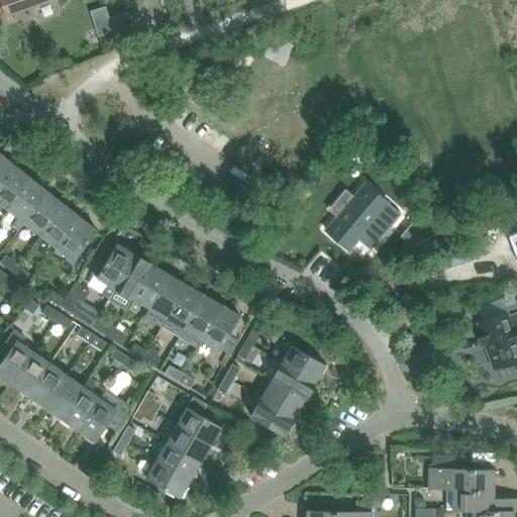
[(54,0),(0,0),(6,17),(54,0)]
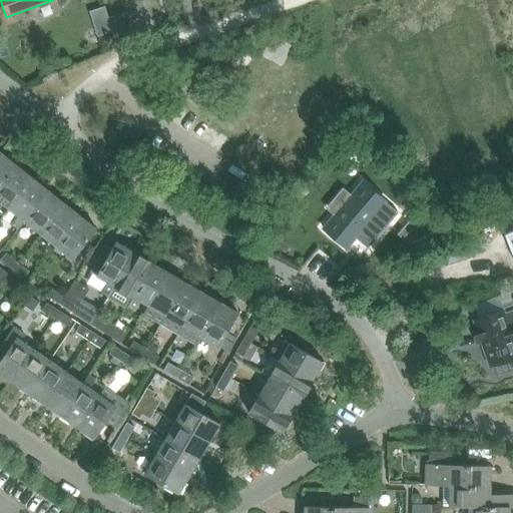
[(88,11),(97,36),(111,32),(112,31),(107,17),(104,6),(88,11)]
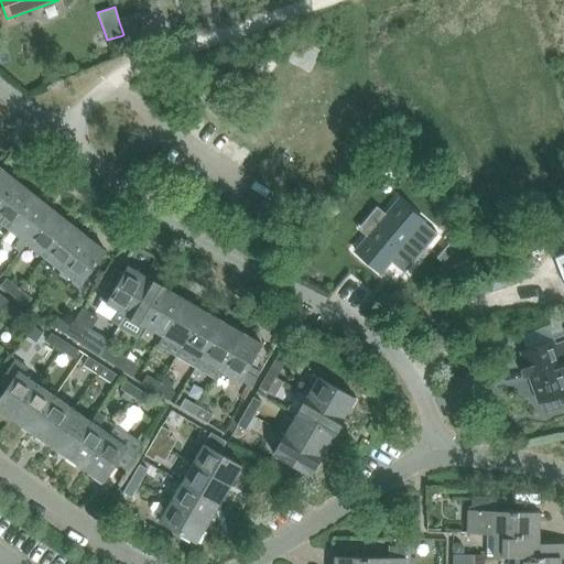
[(0,206),(19,183),(1,170),(0,171),(0,206)]
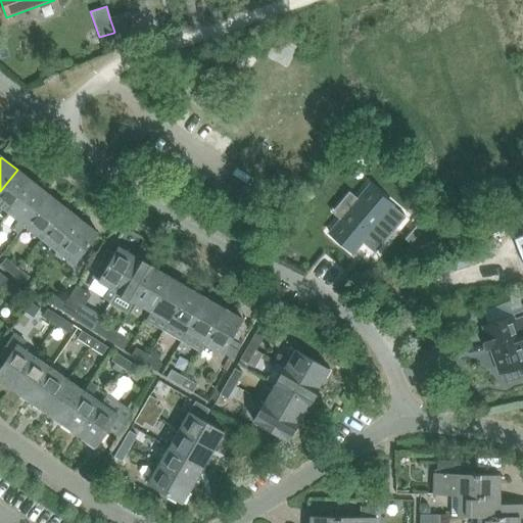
[(0,206),(8,214),(33,182),(17,170),(0,191),(0,206)]
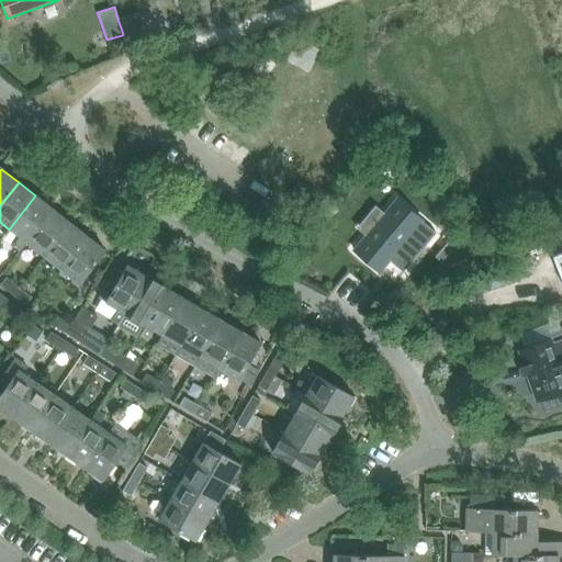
[(25,243),(26,243),(53,210),(35,195),(9,229),(18,236),(11,245),(19,250),(25,243)]
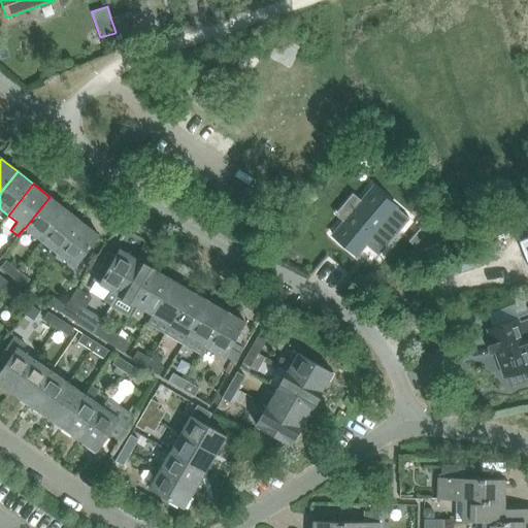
[(377,188),(337,235),(359,254),(363,257),(372,245),(380,237),(381,236),(393,246),(416,220),(377,188)]
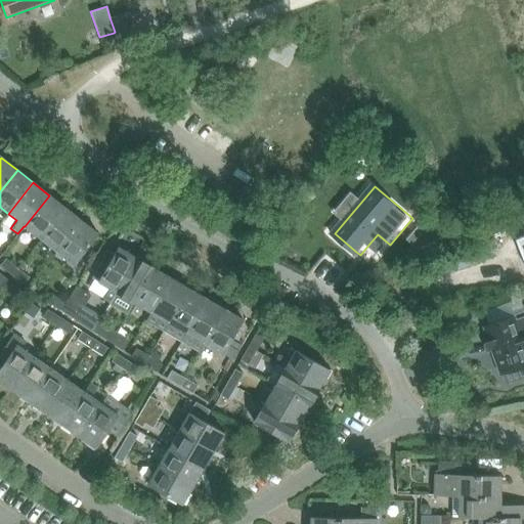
[(25,226),(40,239),(66,208),(49,195),(25,226)]
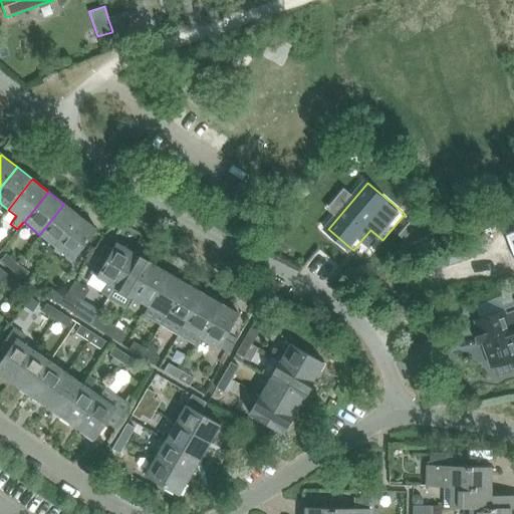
[(39,235),(55,247),(79,216),(64,204),(39,235)]
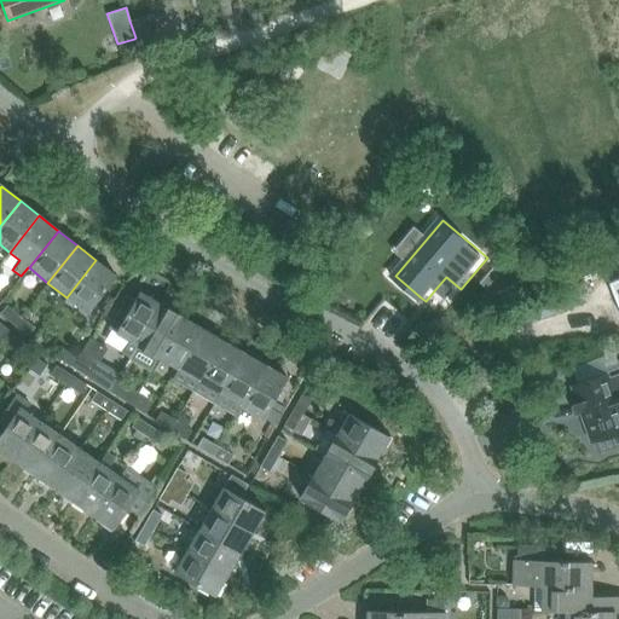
[(96,260),(67,298),(86,313),(115,276),(96,260)]
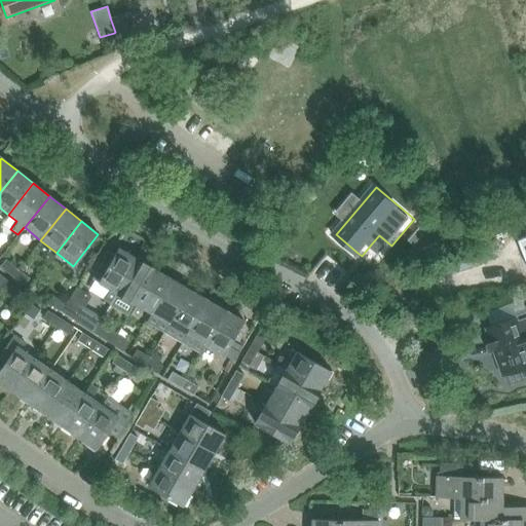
[(422,222),(421,224),(407,240),(416,250),(439,240),(422,222)]
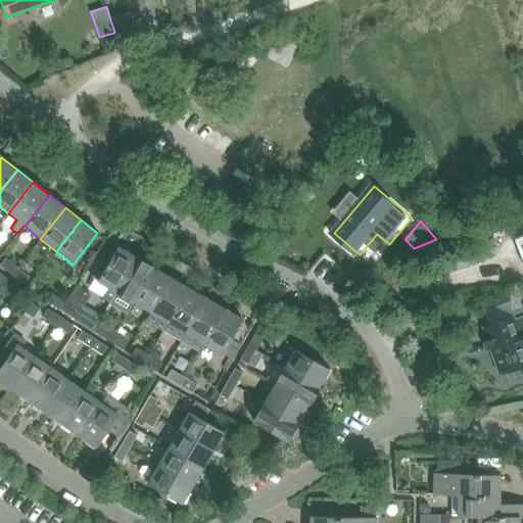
[(98,282),(115,292),(136,257),(117,247),(98,282)]
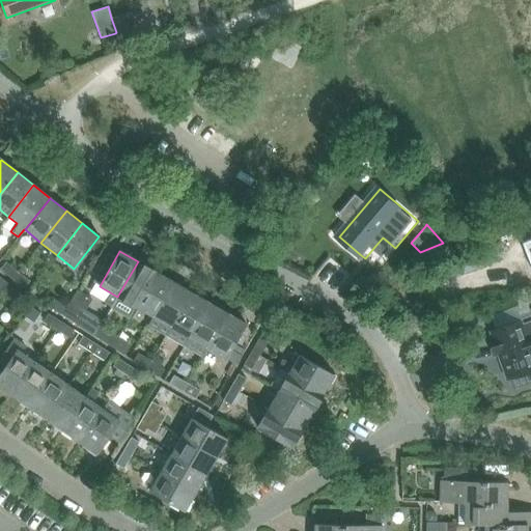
[(130,316),(131,314),(135,308),(156,272),(138,261),(117,297),(112,306),(130,316)]
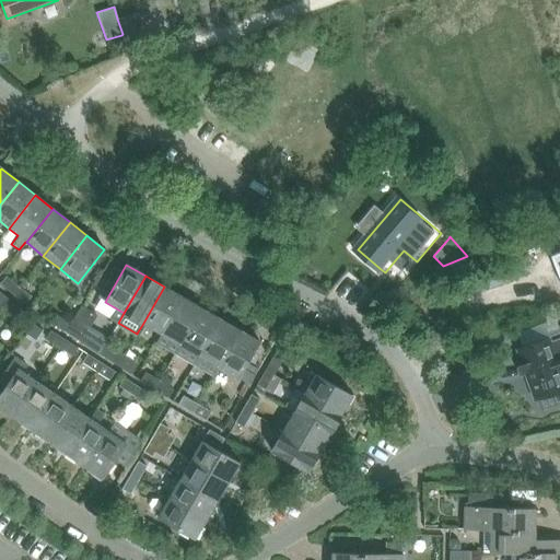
[(0,283),(12,294),(18,287),(6,277),(0,283)]
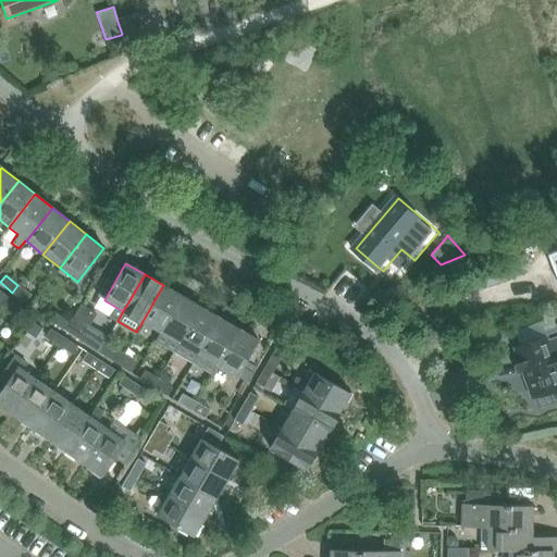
[(17,285),(12,293),(23,301),(29,294),(24,289),(17,285)]
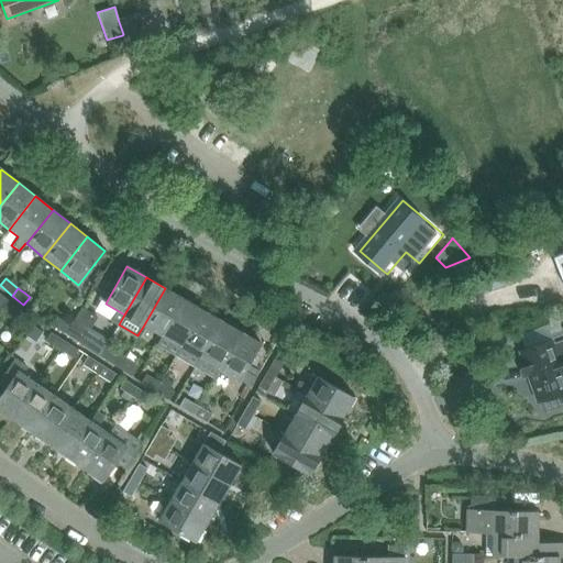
[(143,327),(162,338),(184,299),(165,288),(143,327)]
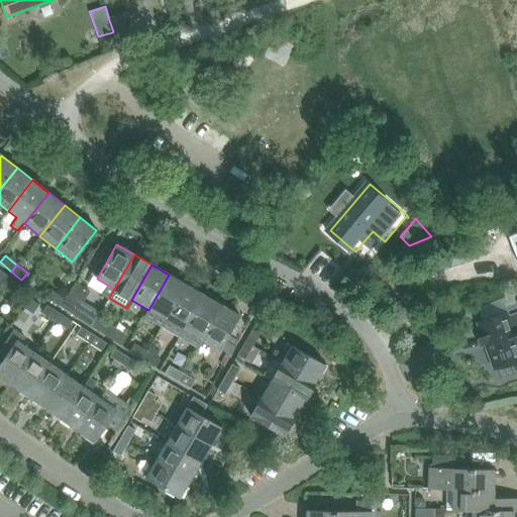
[(144,317),(162,327),(187,285),(169,275),(148,310),(144,317)]
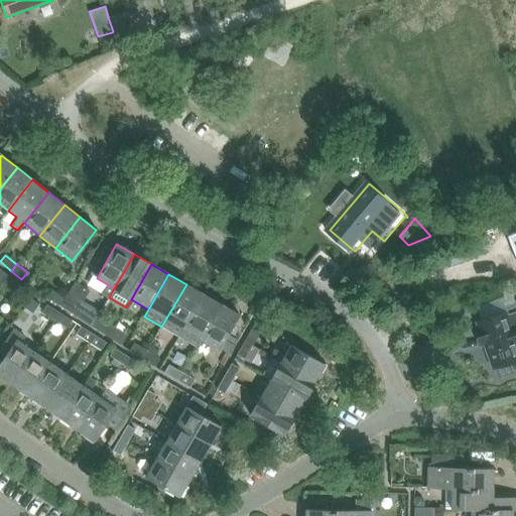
[(7,275),(1,282),(13,292),(19,285),(7,275)]
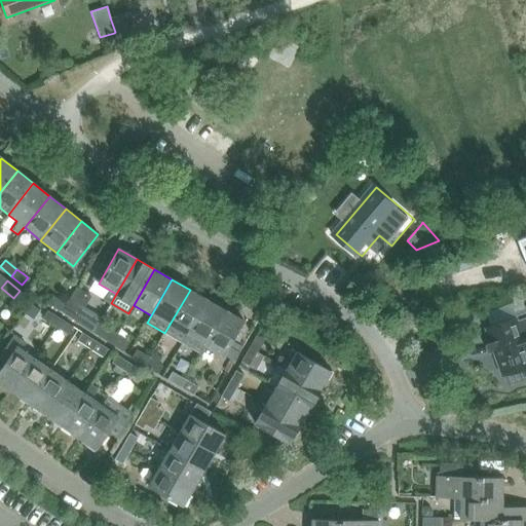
[(65,304),(60,311),(75,322),(83,308),(90,296),(76,287),(66,304),(65,304)]
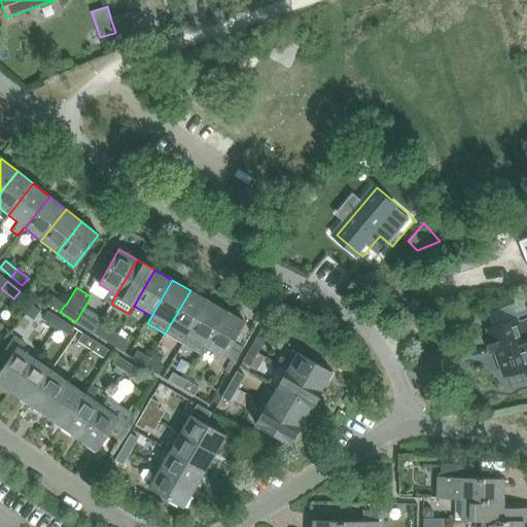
[(165,334),(182,344),(187,337),(208,301),(190,290),(165,334)]
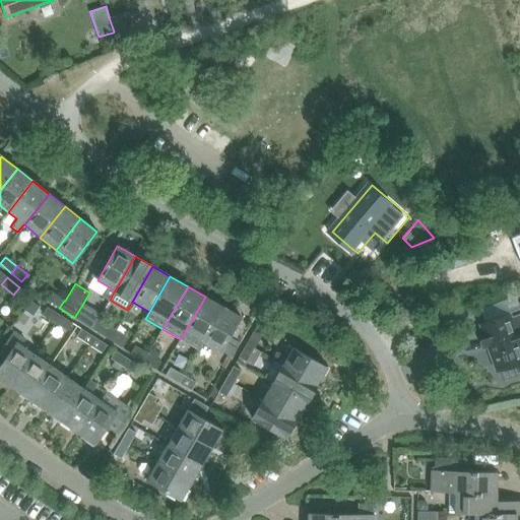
[(47,301),(59,308),(64,301),(52,293),(47,301)]
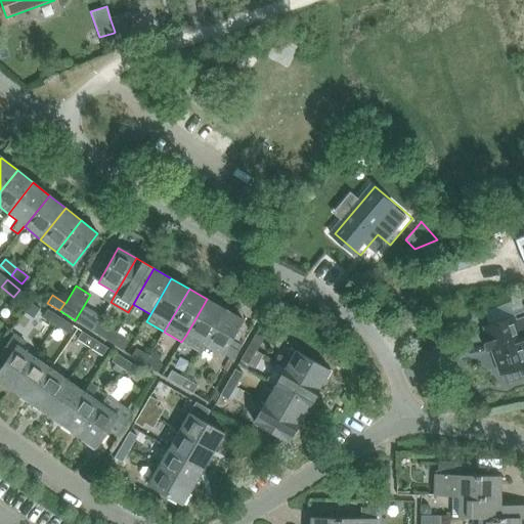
[(200,352),(204,345),(224,309),(207,299),(186,335),(181,342),(200,352)]
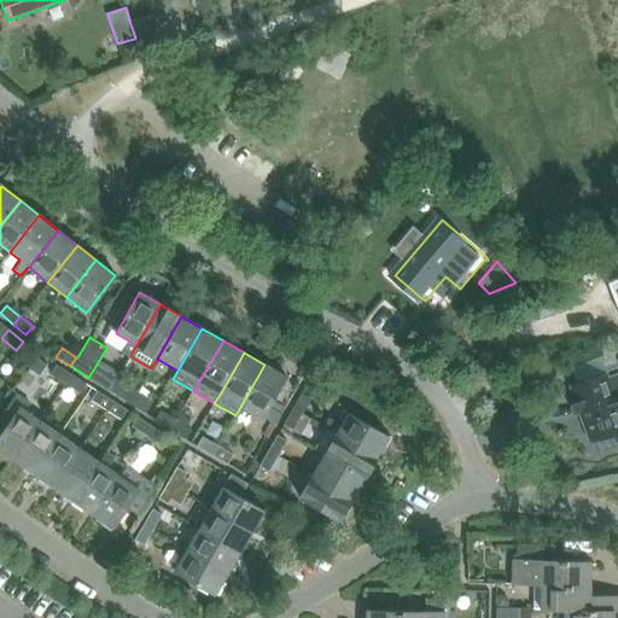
[(98,362),(88,378),(108,390),(116,378),(117,375),(98,362)]
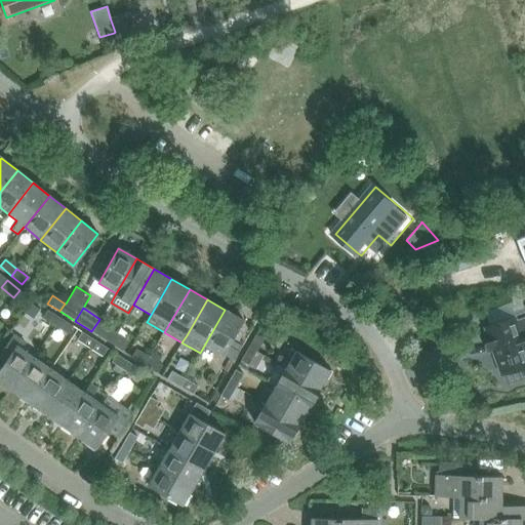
[(42,318),(54,325),(59,318),(47,310),(42,318)]
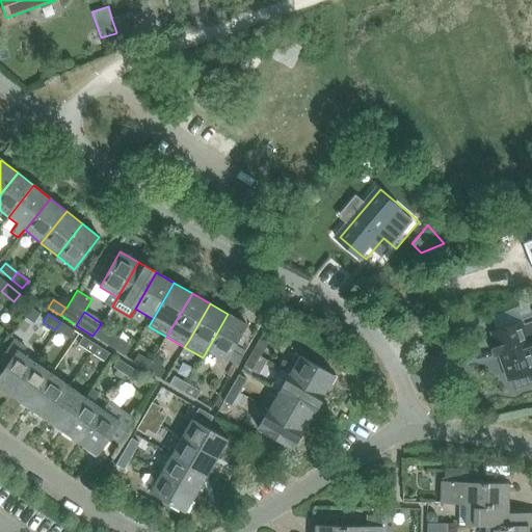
[(225,362),(225,360),(237,367),(242,356),(232,350),(246,324),(228,314),(207,350),(225,362)]
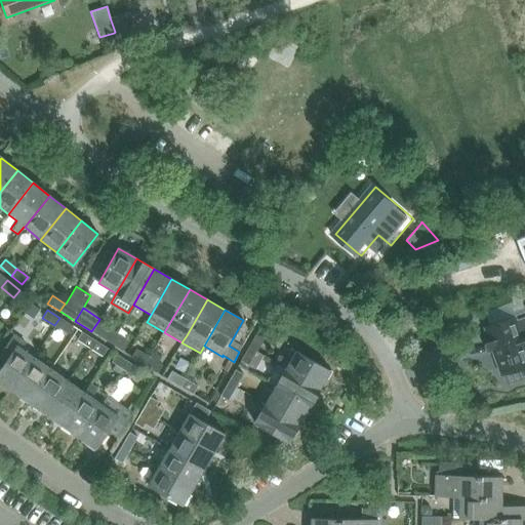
[(491,329),(484,331),(491,353),(497,371),(524,360),(524,321),(523,317),(515,320),(514,316),(489,325),(491,329)]
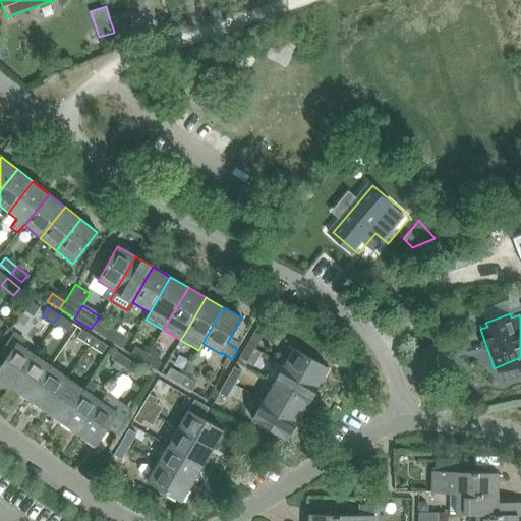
[(59,315),(54,323),(67,332),(72,324),(59,315)]
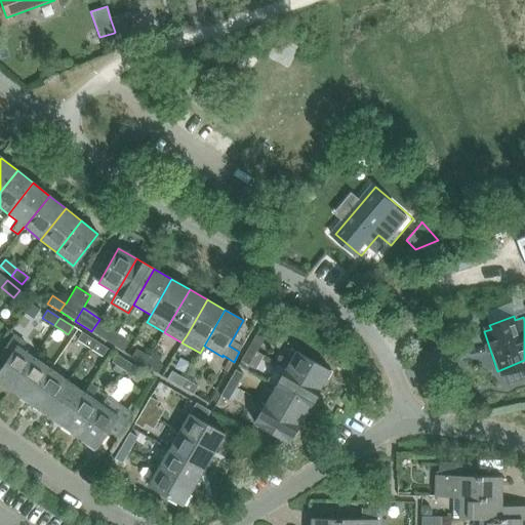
[(91,331),(110,344),(116,333),(98,321),(91,331)]
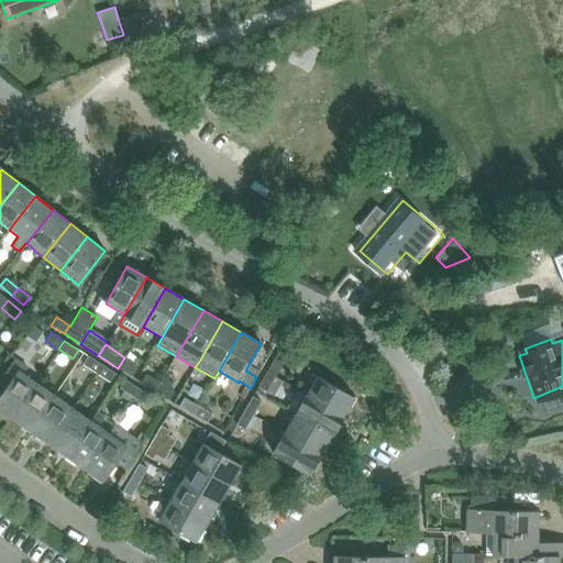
[(83,365),(96,373),(101,365),(88,356),(83,365)]
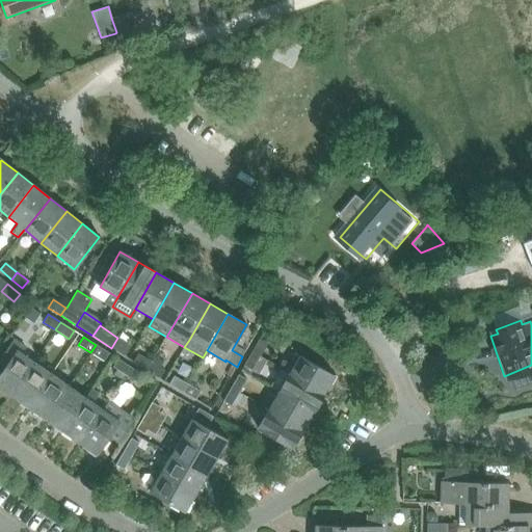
[(117,338),(111,348),(124,356),(131,346),(117,338)]
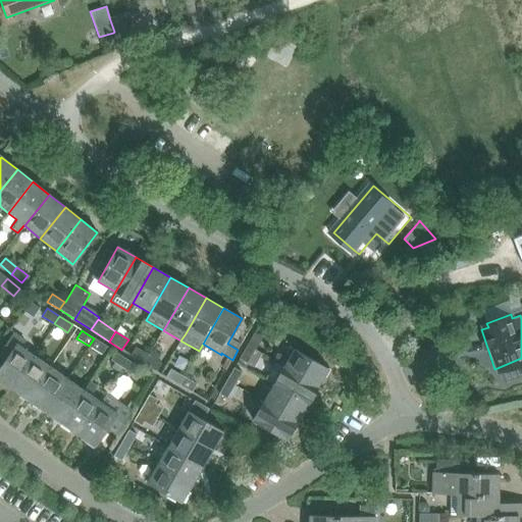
[(255,332),(247,347),(255,351),(255,350),(262,337),(255,332)]
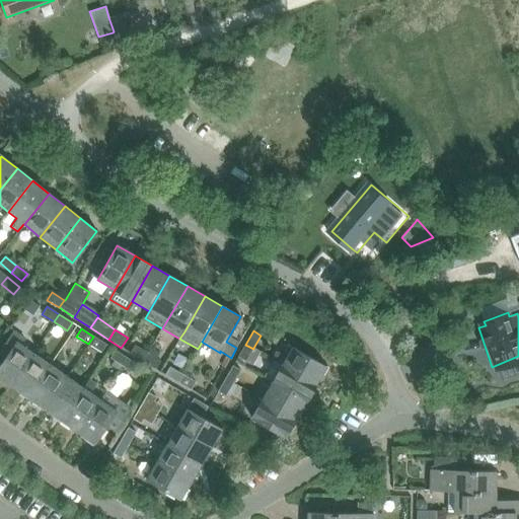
[(0,364),(0,377),(11,385),(33,354),(20,345),(24,340),(13,331),(0,350),(0,354),(5,358),(0,364)]
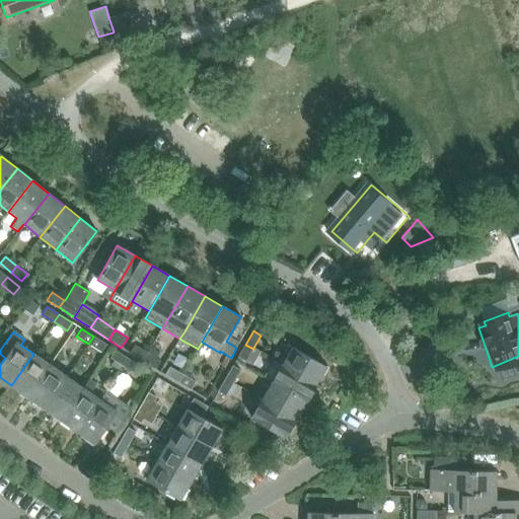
[(93,337),(88,344),(101,353),(106,345),(93,337)]
